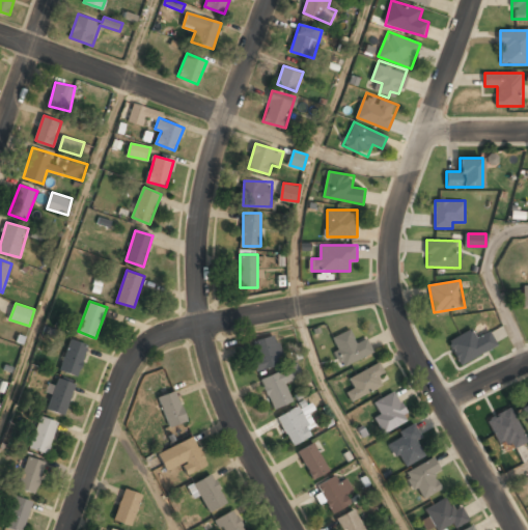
[(343,366),(374,353),(368,338),(357,343),(351,329),(331,337),(343,366)]
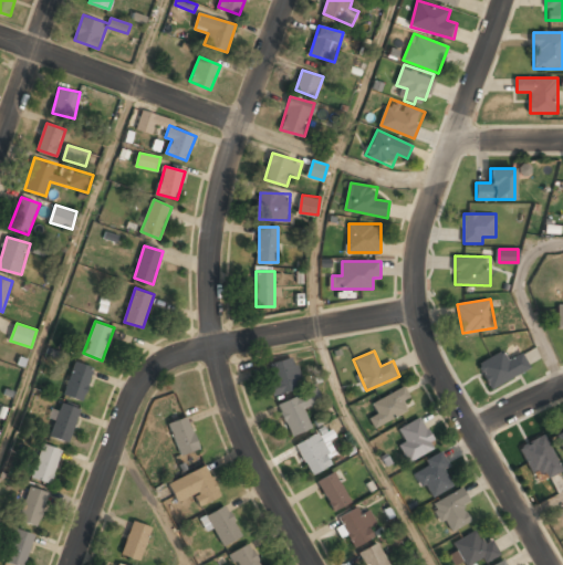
[(531,367),(523,353),(509,362),(503,351),(479,365),(492,389),(531,367)]
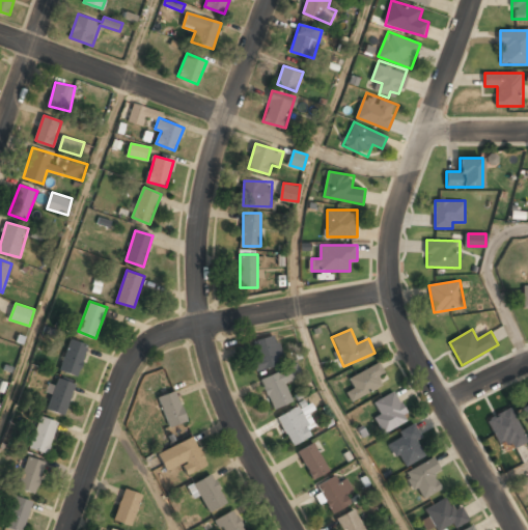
[(259,370),(283,364),(276,335),(252,341),(259,370)]
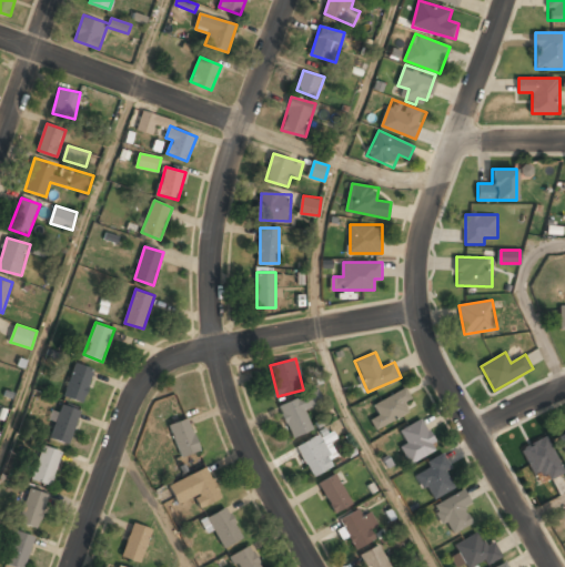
[(82,402),(96,370),(78,362),(64,394),(82,402)]
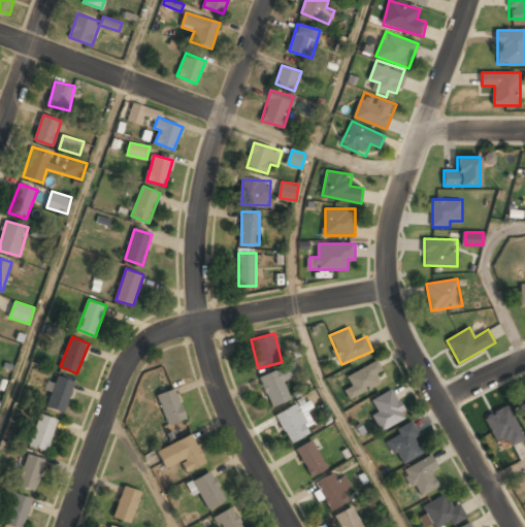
[(346,388),(351,398),(385,380),(374,361),(348,375),(352,385),(346,388)]
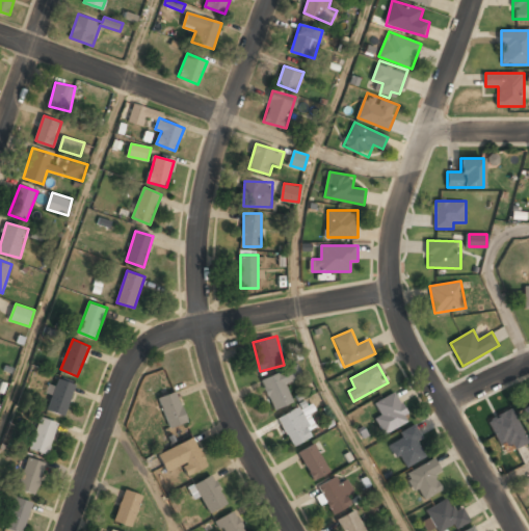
[(274,409),(293,401),(286,382),(303,376),(299,365),(262,379),(274,409)]
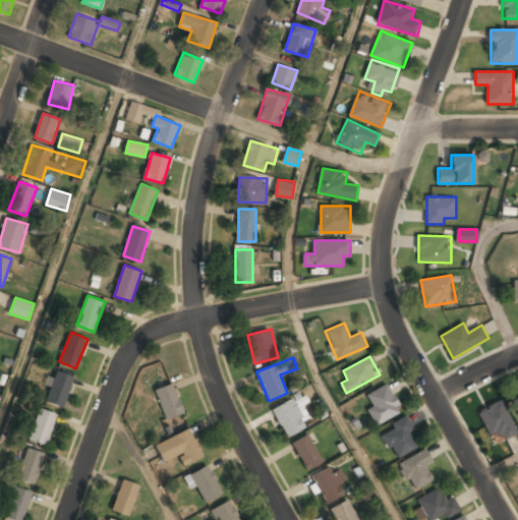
[(53,377),(46,400),(64,406),(74,373),(57,368),(54,378),(53,377)]
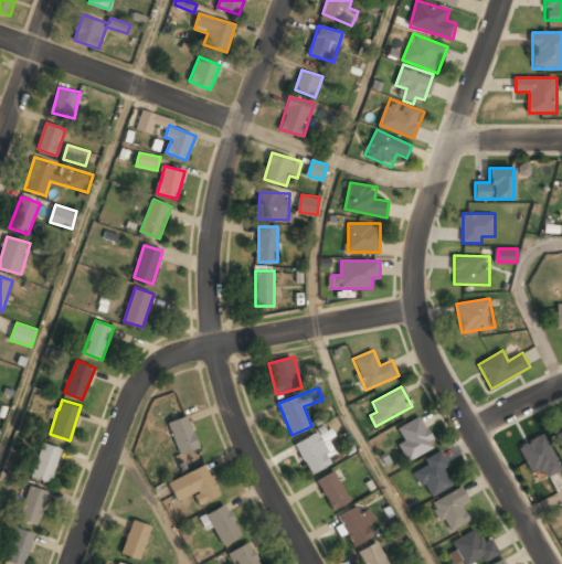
[(169,422),(182,454),(201,447),(188,414),(169,422)]
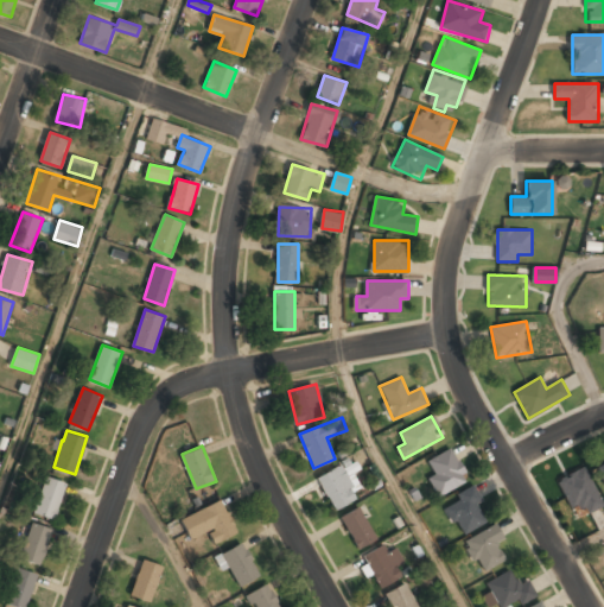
[(437,473),(430,478),(440,495),(470,478),(452,447),(430,460),(437,473)]
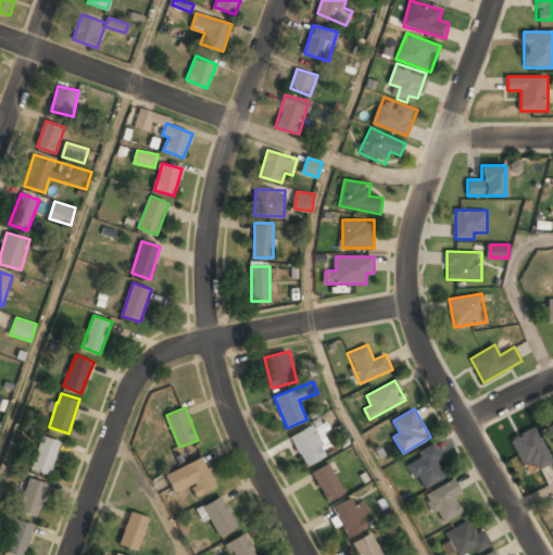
[(304,465),(327,456),(316,426),(293,434),(304,465)]
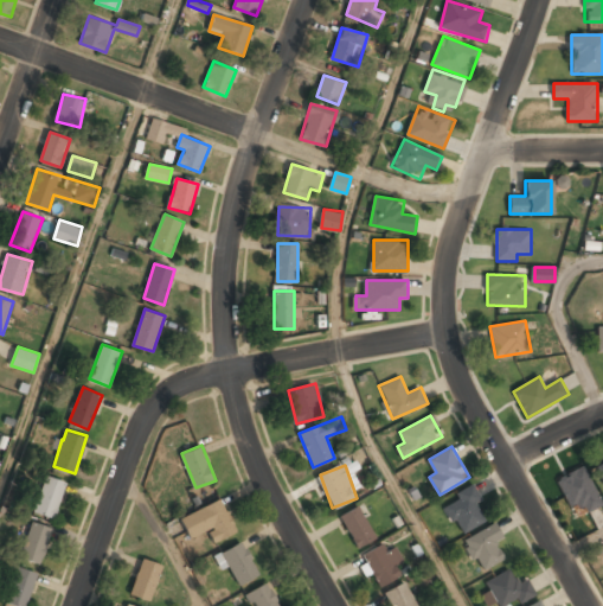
[(573,510),(583,504),(587,514),(602,505),(602,499),(585,466),(558,479),(573,510)]
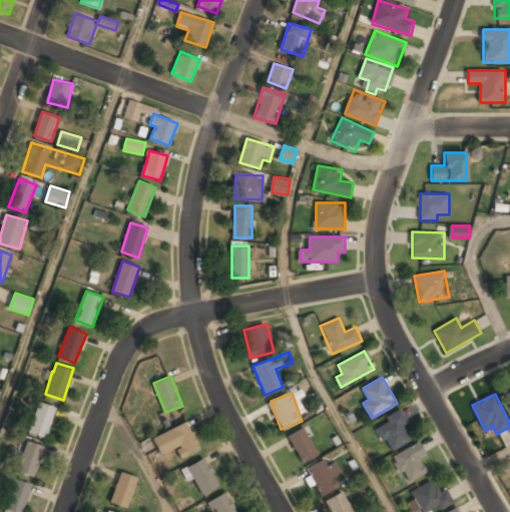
[(46,438),(57,408),(40,402),(29,432),(46,438)]
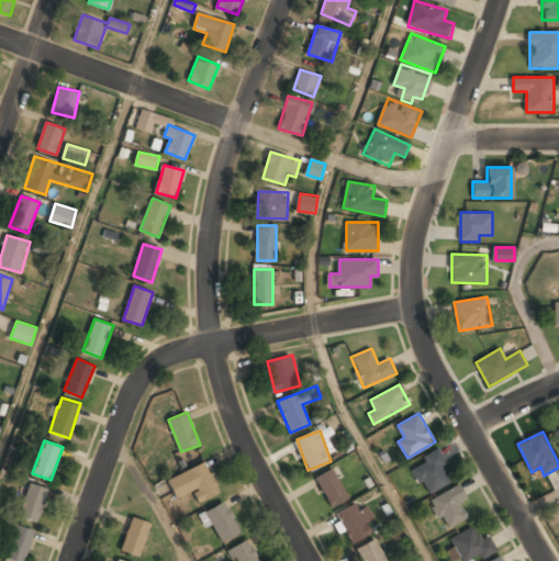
[(454,479),(437,450),(411,466),(428,494),(454,479)]
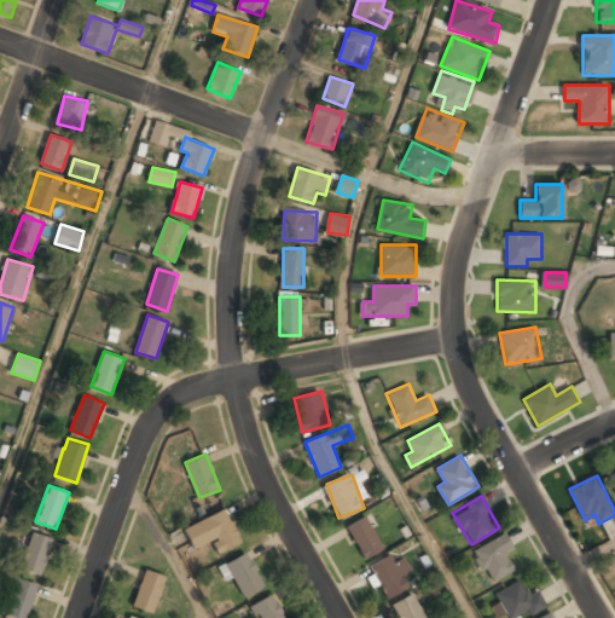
[(185,527),(195,549),(214,542),(219,553),(243,543),(230,509),(185,527)]
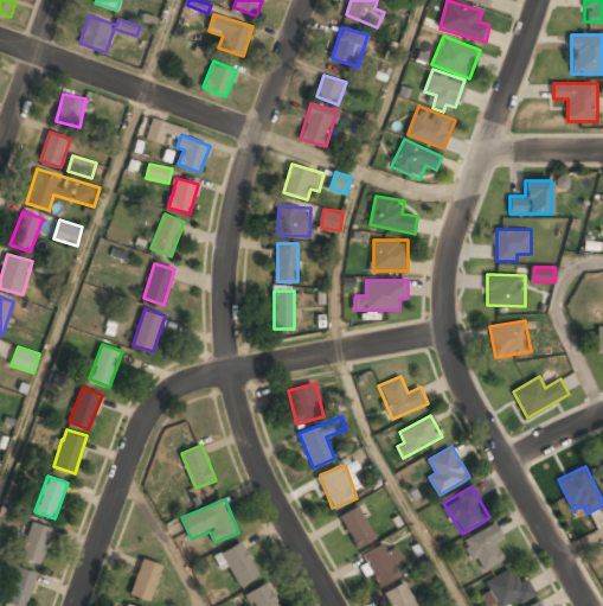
[(357,548),(376,538),(360,506),(341,515),(357,548)]
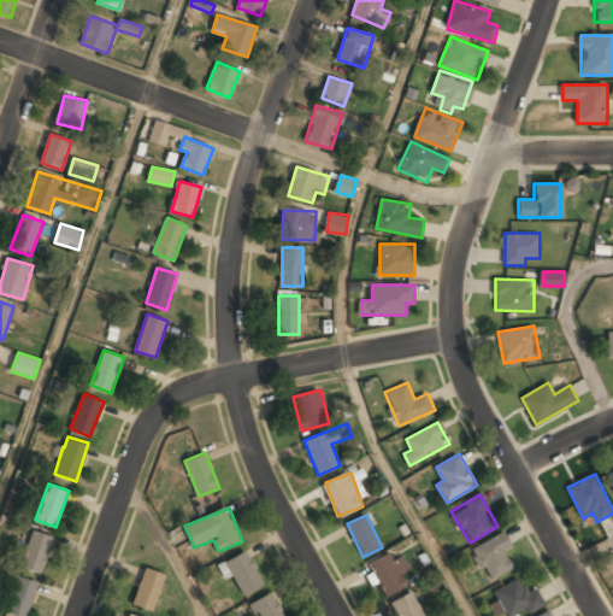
[(22,565),(41,573),(54,537),(35,531),(22,565)]
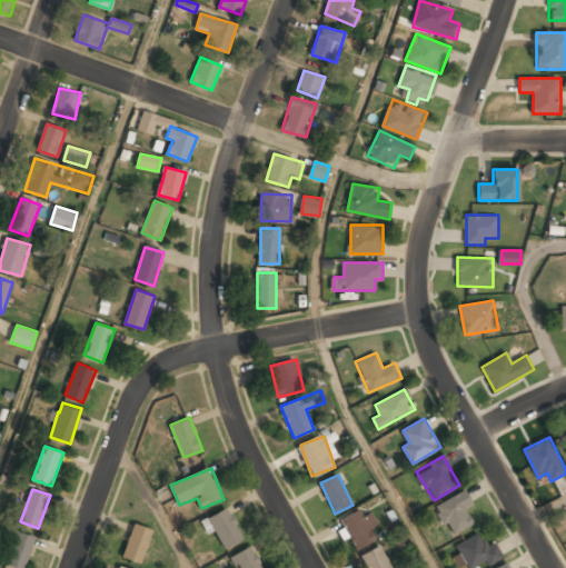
[(473,522),(467,510),(475,507),(466,489),(436,505),(450,534),(473,522)]
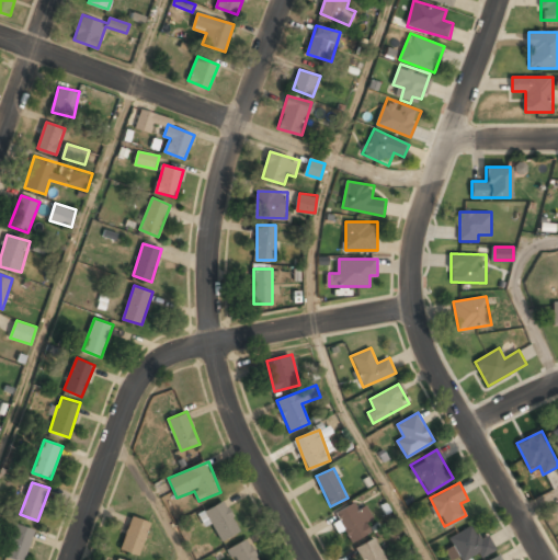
[(241,532),(225,500),(204,511),(219,541),(241,532)]
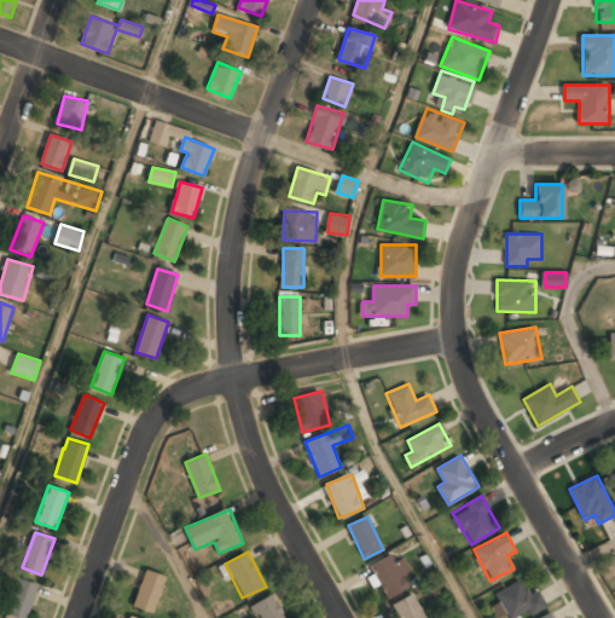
[(405,560),(398,564),(392,554),(369,567),(387,599),(407,587),(402,577),(412,571),(405,560)]
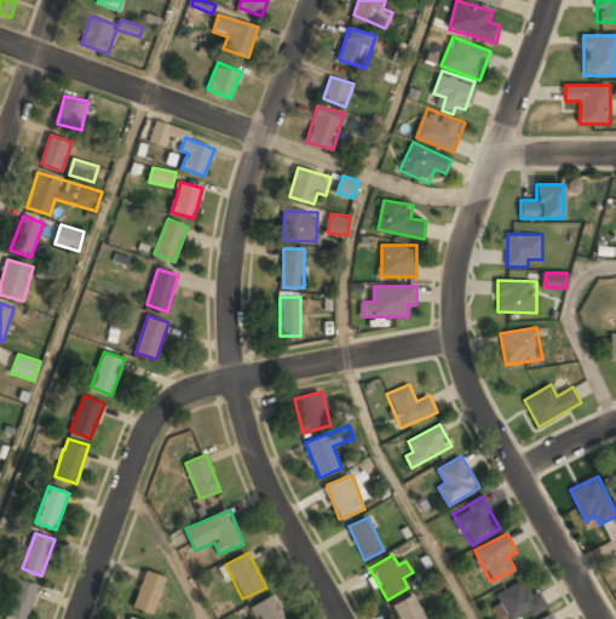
[(154,614),(167,577),(147,571),(134,607),(154,614)]
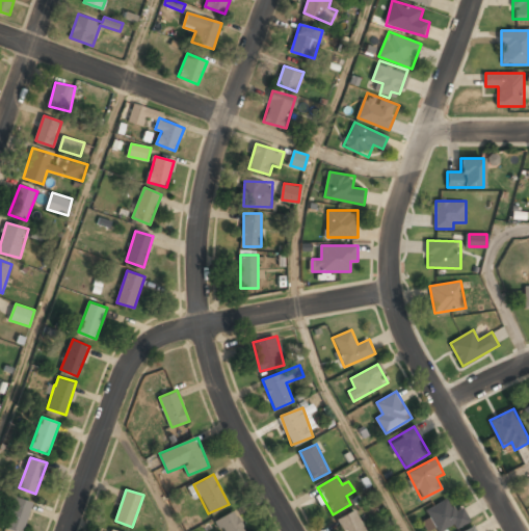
[(6,527),(17,530),(22,530),(33,502),(18,496),(6,527)]
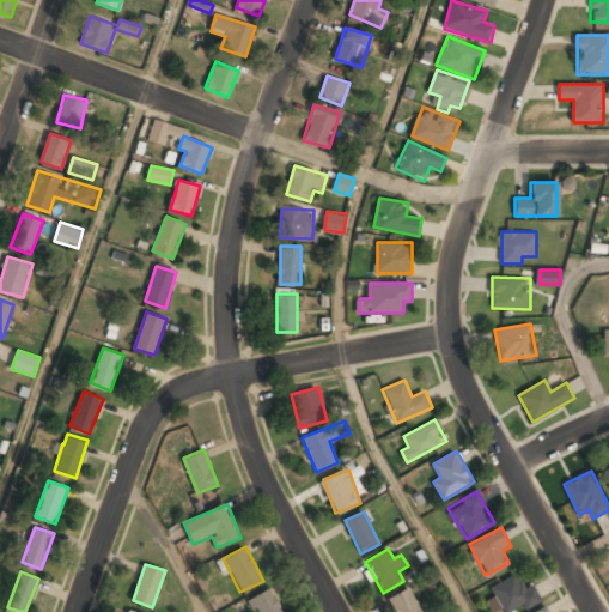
[(522,583),(515,573),(492,587),(497,595),(488,600),(494,610),(503,605),(507,611),(518,611),(542,598),(530,579),(522,583)]
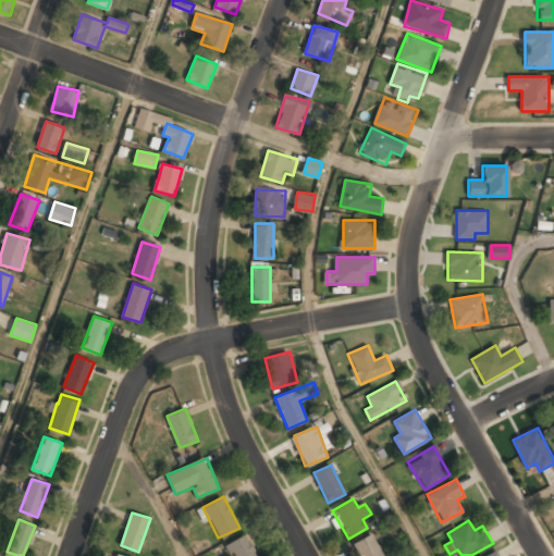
[(353,544),(358,555),(384,555),(372,533),(353,544)]
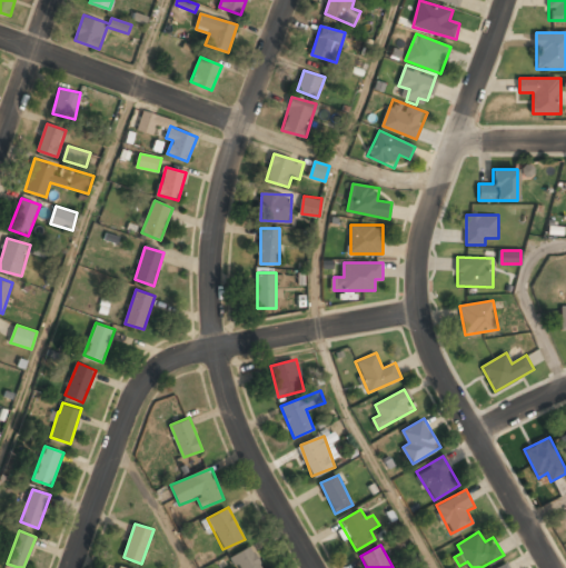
[(232,557),(238,567),(264,567),(251,546),(232,557)]
